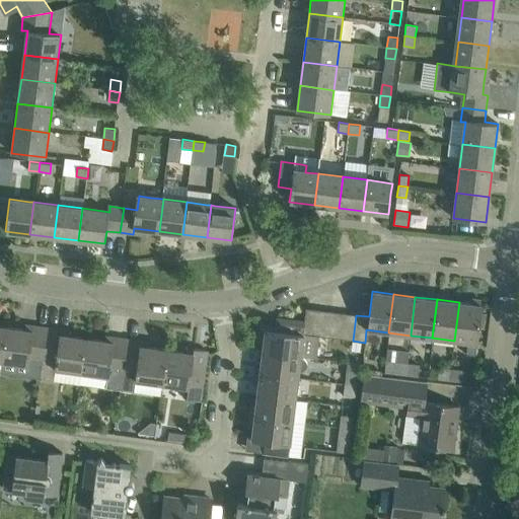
[(467,343),(466,355),(475,356),(482,305),(459,302),(454,341),(467,343)]
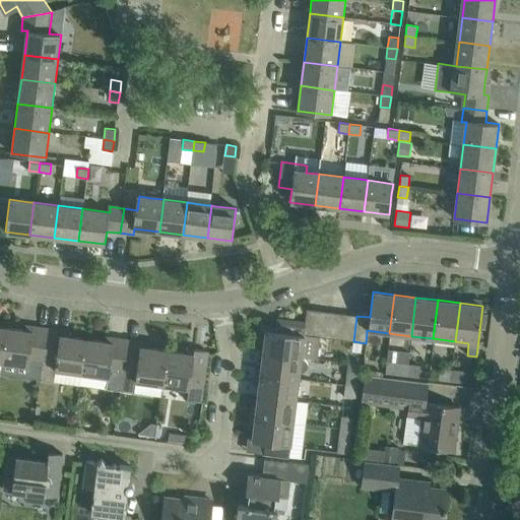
[(316,336),(319,311),(307,309),(305,323),(303,323),(302,334),(315,336),(316,336)]
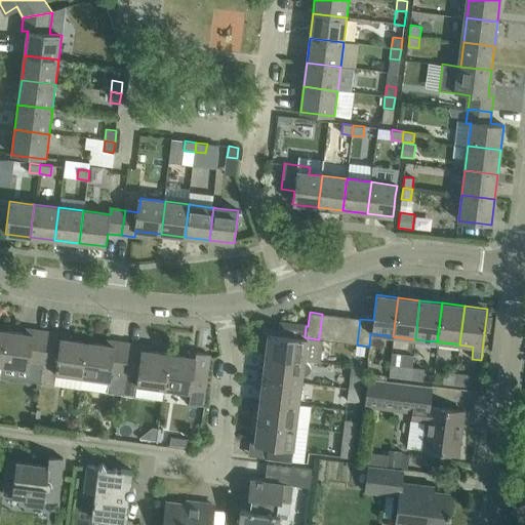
[(331,341),(335,316),(322,314),(319,339),(331,341)]
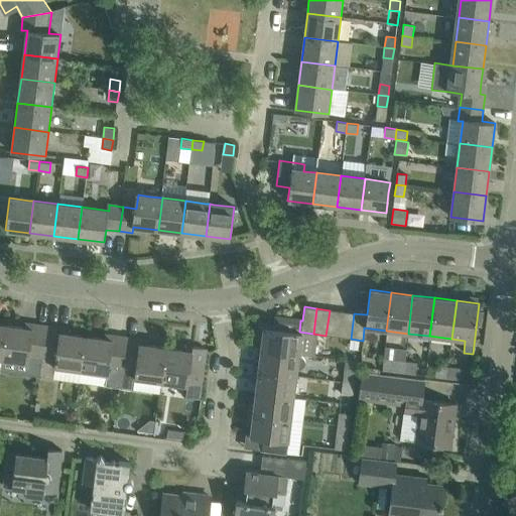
[(339,338),(342,311),(330,310),(326,336),(339,338)]
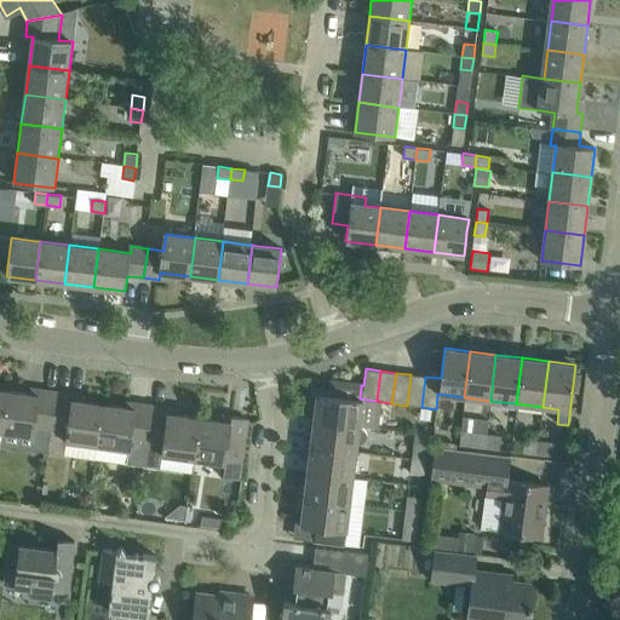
[(422,407),(425,377),(411,374),(407,406),(422,407)]
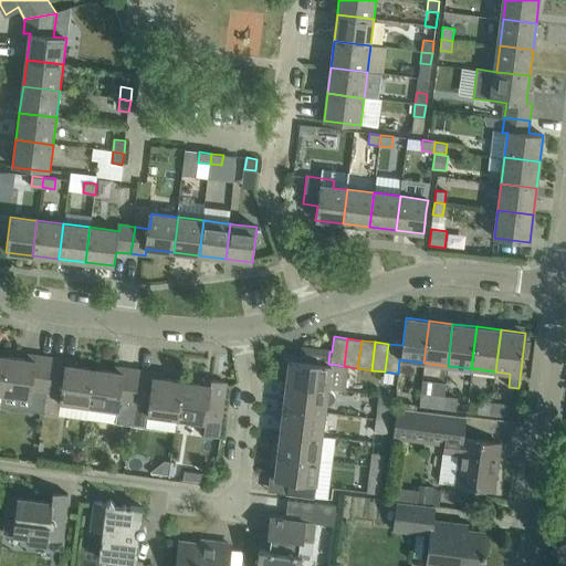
[(328,364),(329,352),(311,348),(302,356),(301,360),(289,359),(286,385),(327,389),(329,375),(342,376),(343,366),(328,364)]
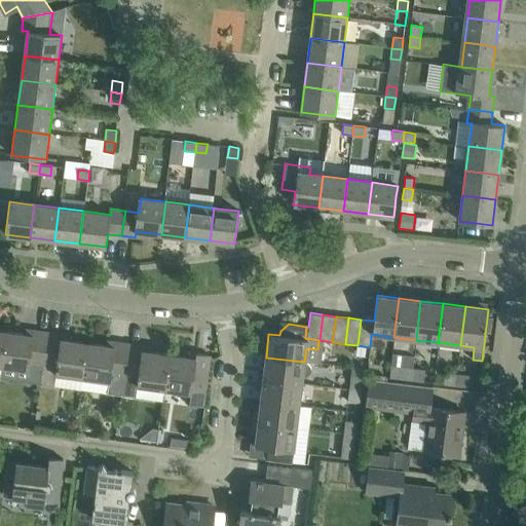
[(49,333),(47,333),(33,331),(33,335),(8,332),(3,366),(28,369),(26,381),(42,384),(49,333)]
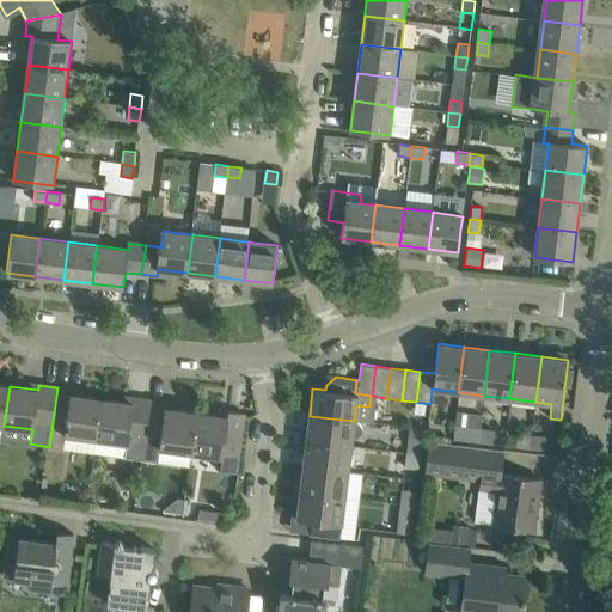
[(104,399),(102,399),(71,395),(72,390),(57,387),(49,447),(63,448),(66,434),(98,439),(104,399)]
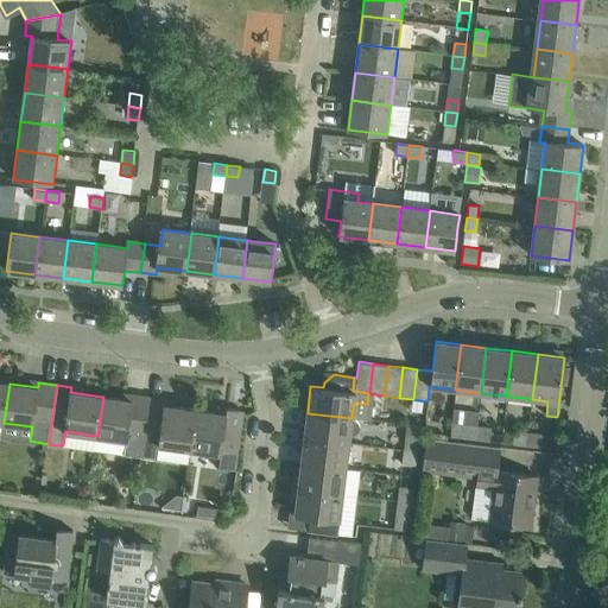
[(151,398),(149,398),(133,396),(132,401),(103,397),(97,436),(126,441),(125,455),(143,457),(151,398)]
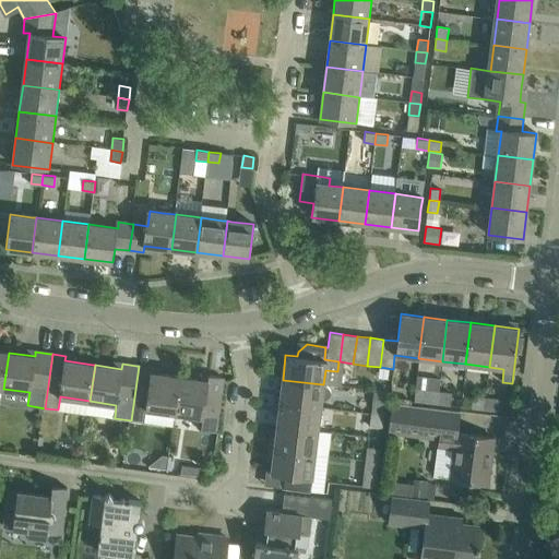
[(181,377),(179,377),(152,372),(152,368),(139,366),(131,420),(144,423),(146,409),(176,414),(181,377)]
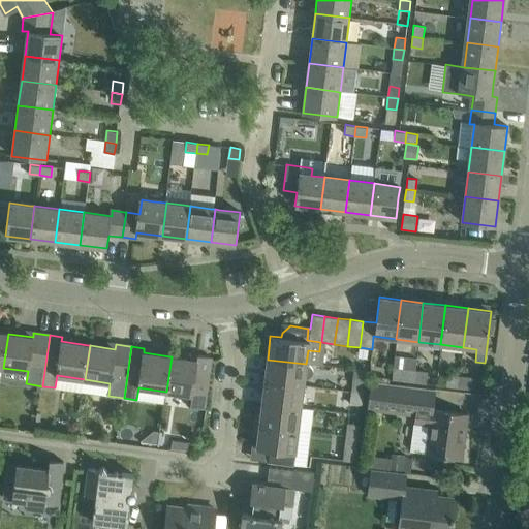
[(191,395),(190,407),(205,409),(212,358),(197,355),(196,361),(172,356),(166,392),(191,395)]
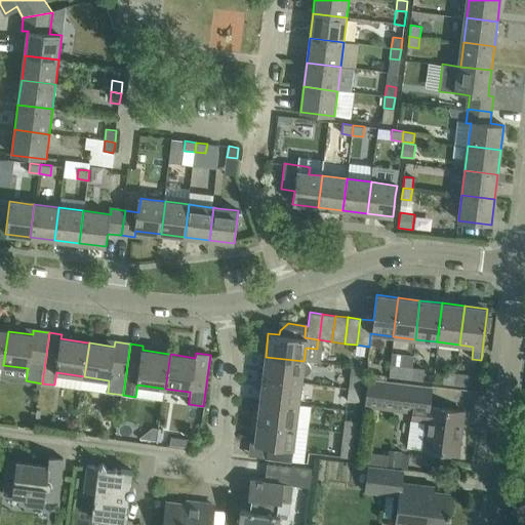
[(307,363),(304,361),(266,357),(263,378),(300,384),(301,375),(304,375),(307,375),(309,373),(310,372),(311,369),(310,368),(309,365),(308,364),(307,363)]
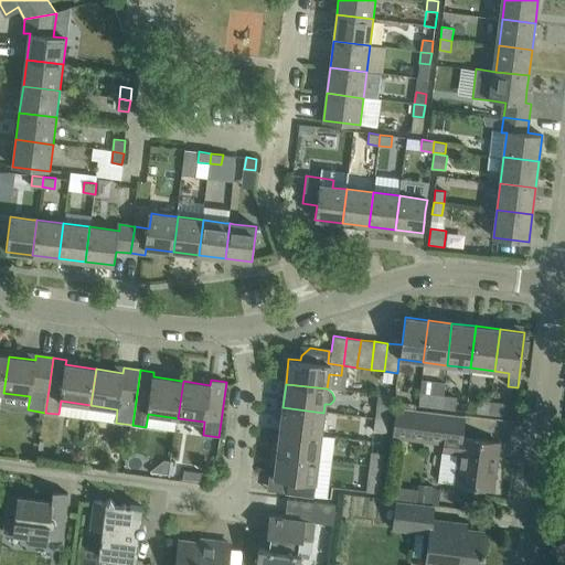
[(441,409),(443,395),(420,393),(418,407),(441,409)]
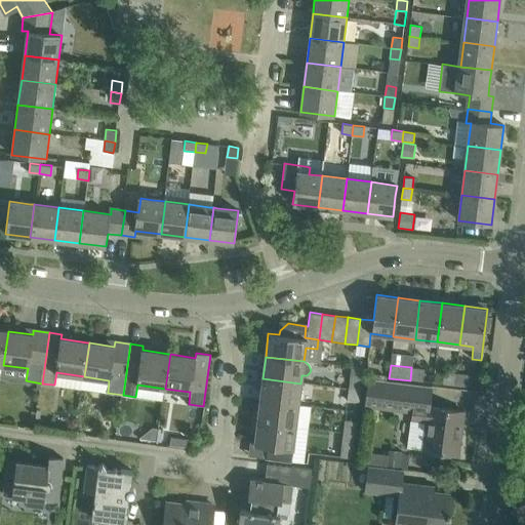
[(349,390),(360,391),(363,368),(352,366),(349,390)]
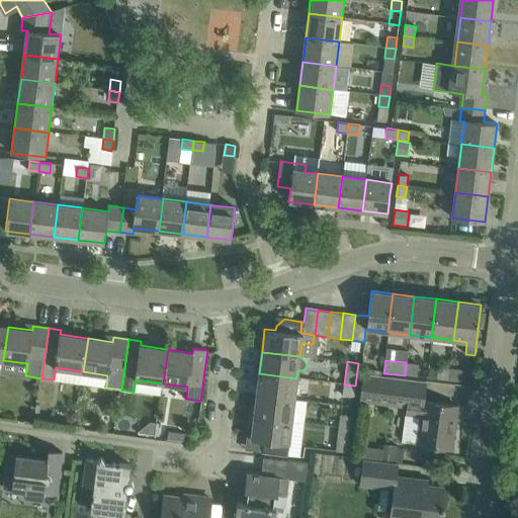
[(406,362),(405,375),(417,376),(419,364),(406,362)]
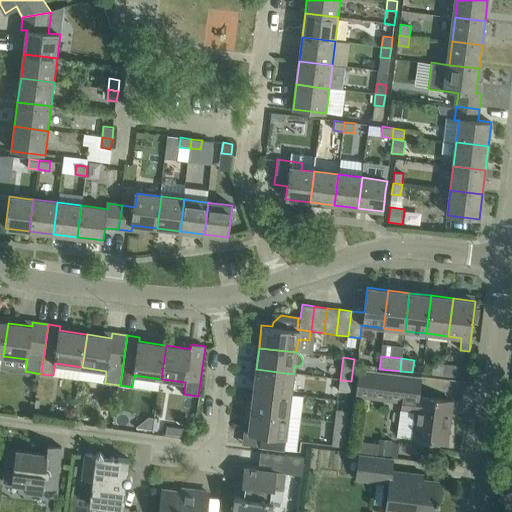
[(443,375),(444,365),(433,364),(432,374),(443,375)]
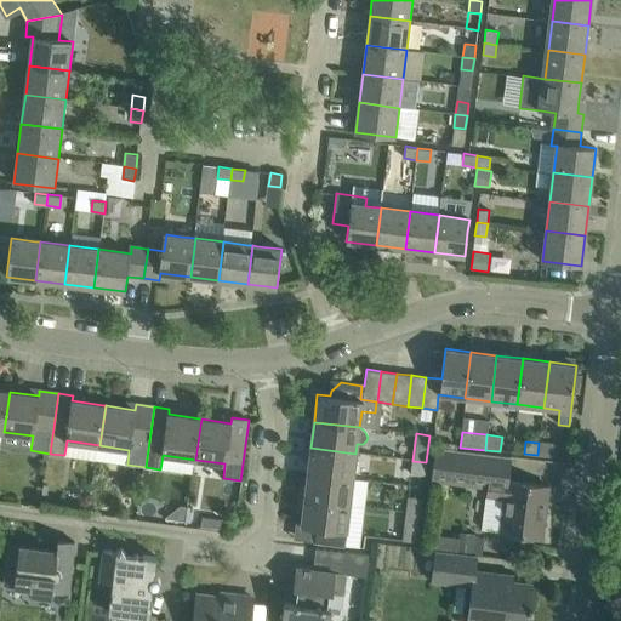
[(576,460),(577,448),(539,443),(537,455),(576,460)]
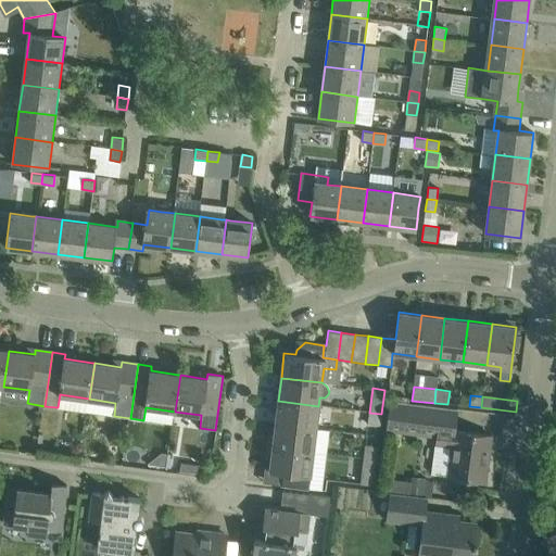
[(316,429),(318,406),(278,401),(275,425),(316,429)]
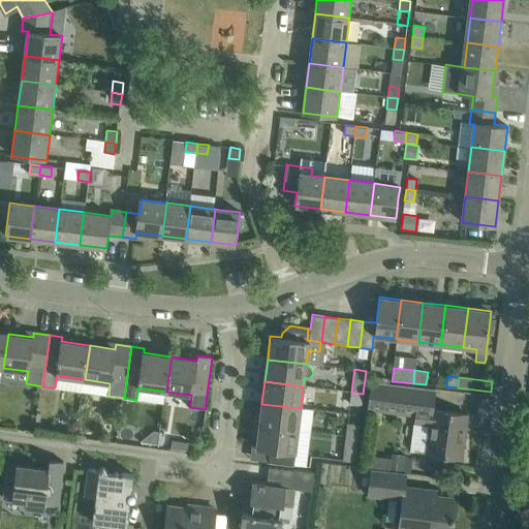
[(367,410),(410,415),(414,387),(371,382),(367,410)]
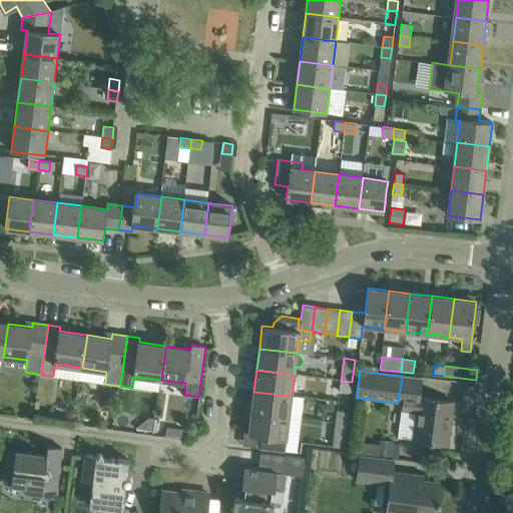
[(351,393),(352,382),(341,381),(339,392),(351,393)]
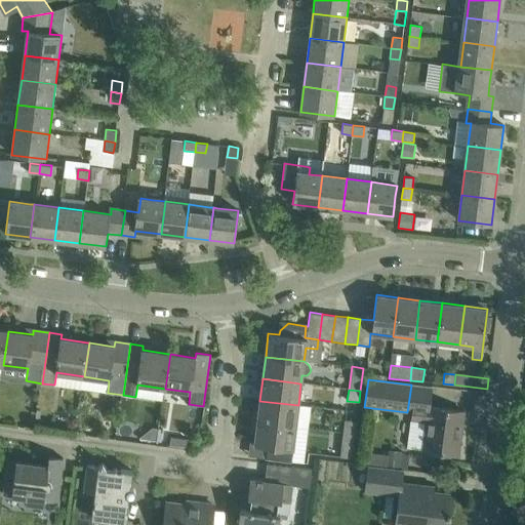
[(295,428),(298,405),(259,401),(257,422),(295,428)]
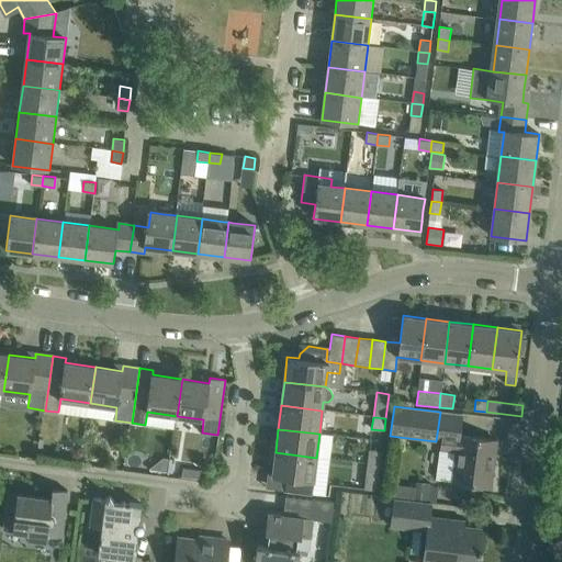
[(496,440),(460,436),(442,434),(436,480),(490,486),(496,440)]
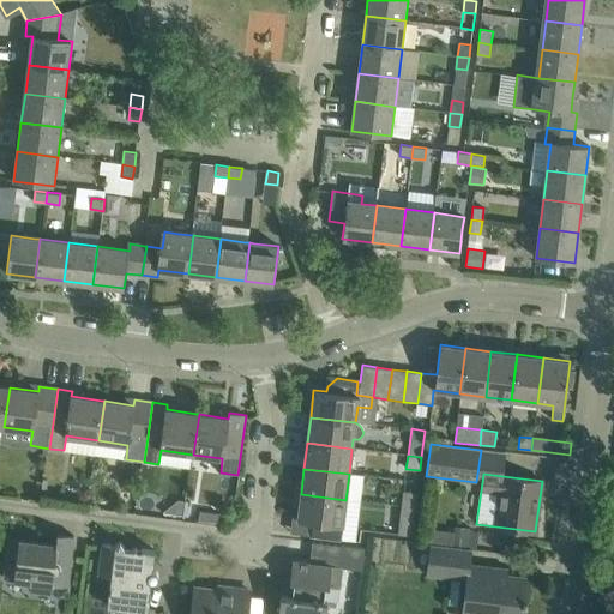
[(402,507),(415,509),(417,493),(403,492),(402,507)]
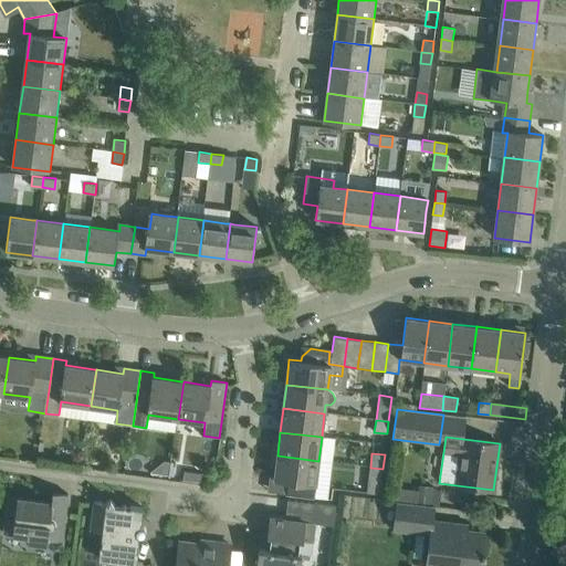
[(314,498),(318,461),(278,456),(274,479),(289,481),(286,494),(314,498)]
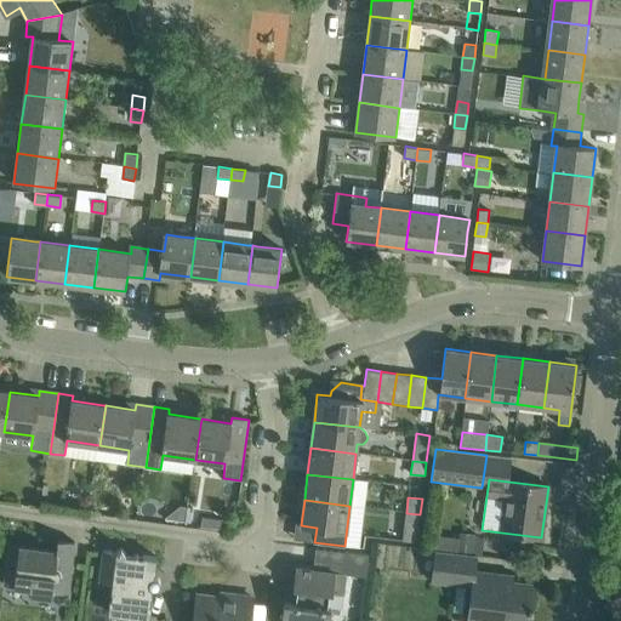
[(165,518),(165,519),(184,522),(187,507),(181,506),(165,518)]
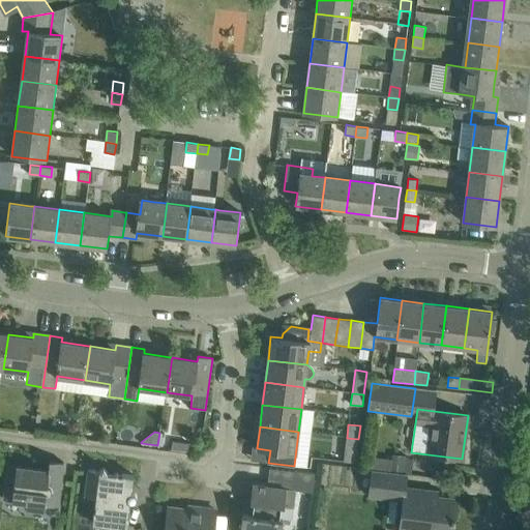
[(355,463),(358,439),(347,438),(344,462),(355,463)]
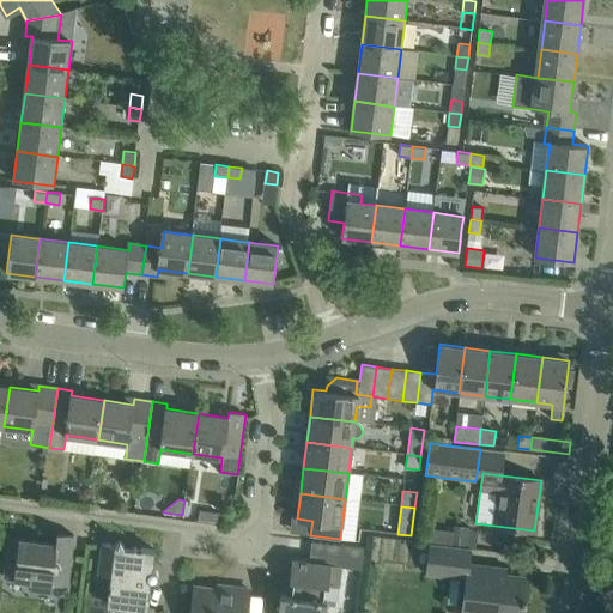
[(454,526),(451,545),(467,546),(469,528),(454,526)]
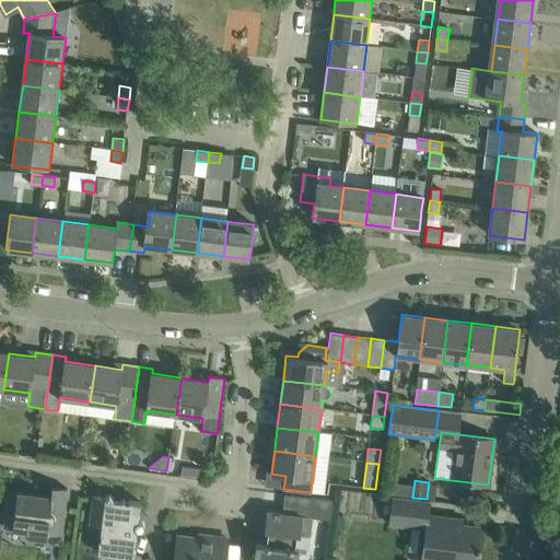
[(61,537),(65,511),(67,489),(51,487),(50,497),(9,491),(3,529),(27,533),(27,539),(47,543),(48,535),(61,537)]
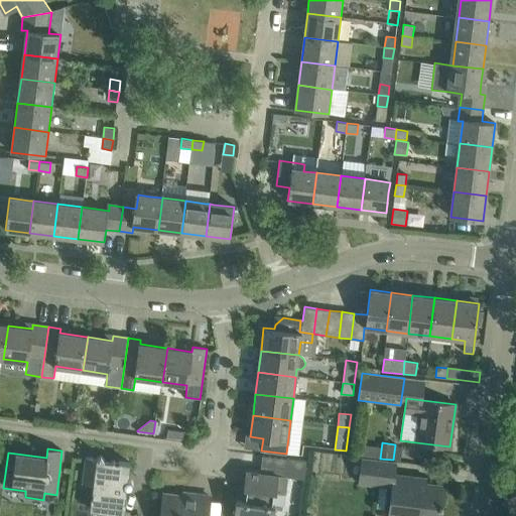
[(129,479),(131,464),(105,460),(101,456),(97,459),(86,458),(82,484),(93,485),(90,510),(124,514),(127,489),(128,489),(130,489),(131,489),(132,487),(133,486),(133,485),(133,483),(132,481),(131,480),(130,480),(129,479)]
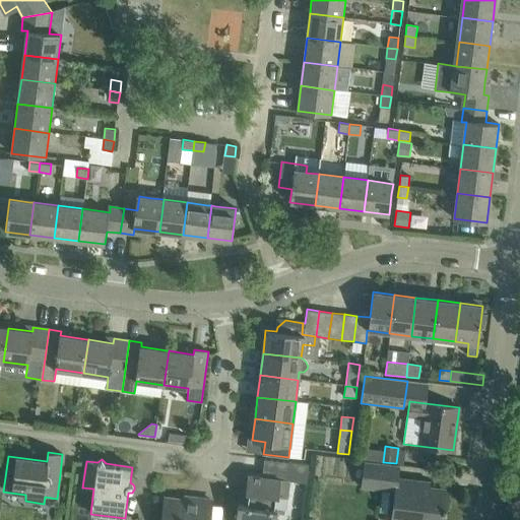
[(430,482),(412,479),(412,485),(397,483),(399,465),(365,461),(361,488),(394,492),(390,519),(444,519),(448,490),(429,488),(430,482)]
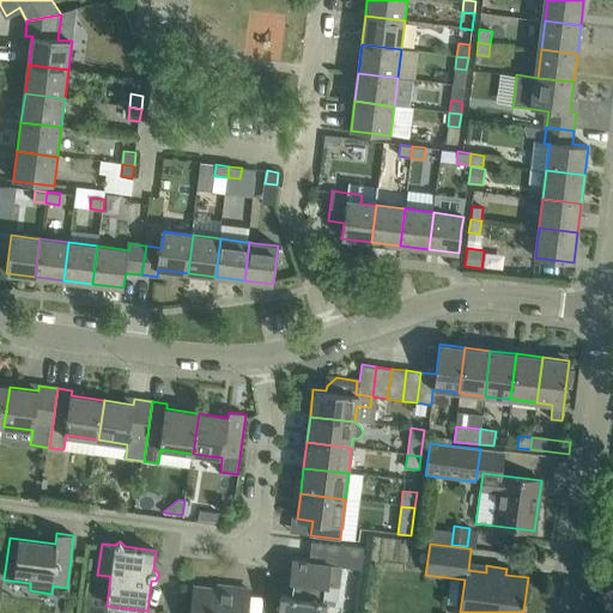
[(362,569),(363,548),(340,545),(338,565),(292,560),(290,581),(293,582),(292,595),(280,594),(278,612),(328,612),(329,607),(338,607),(343,566),(362,569)]
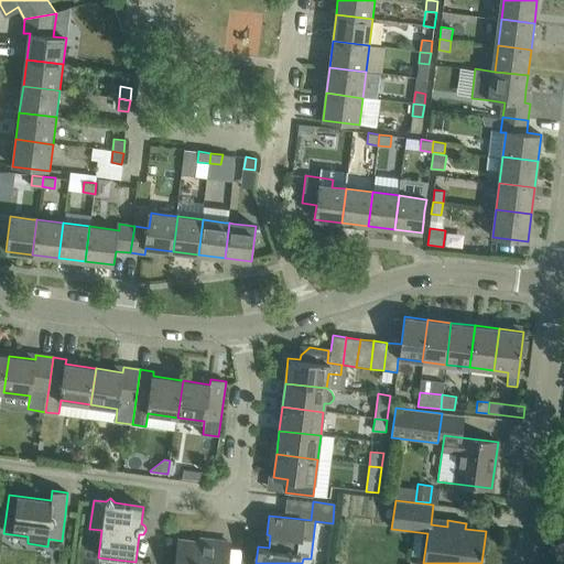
[(227,563),(230,543),(213,541),(212,546),(179,542),(175,563),(227,563)]
